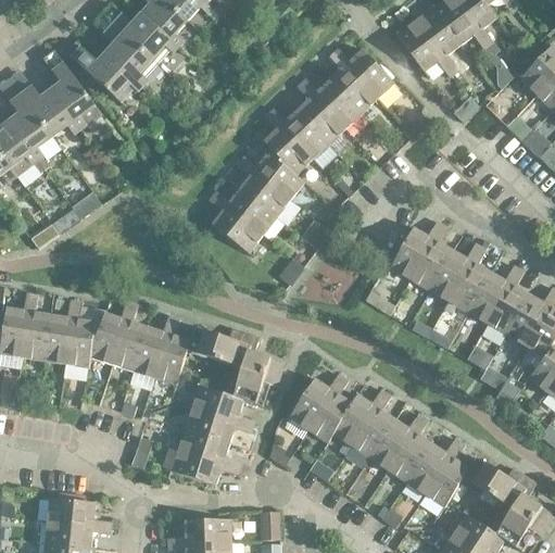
[(187,20),(164,0),(143,0),(149,4),(141,13),(177,46),(183,40),(175,34),(187,20)]
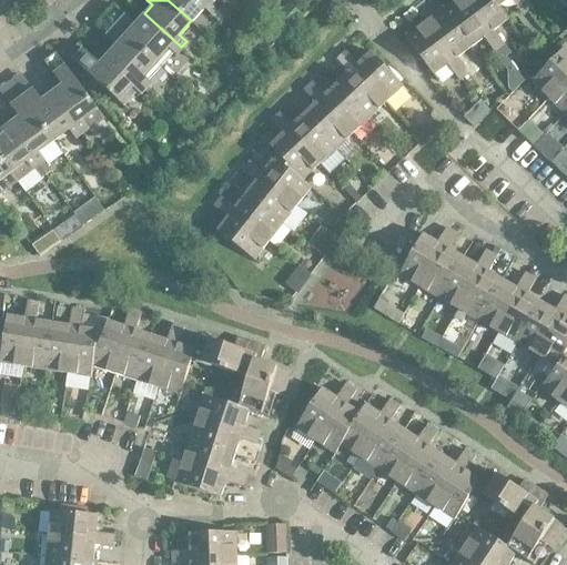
[(212,13),(216,8),(208,0),(168,0),(191,20),(203,7),(212,13)]
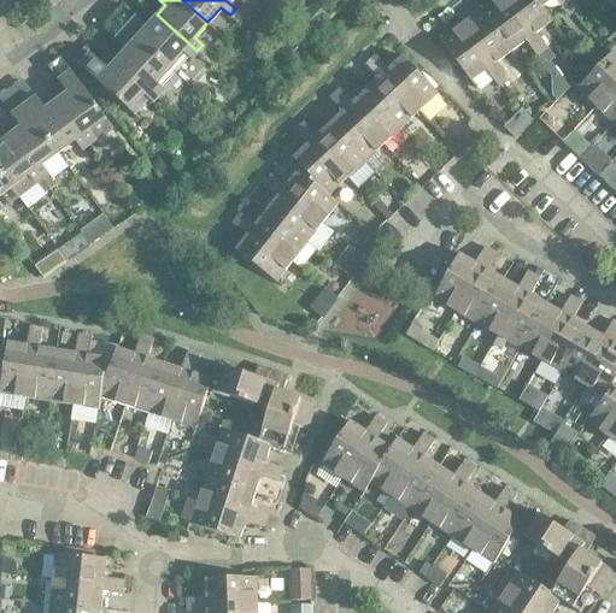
[(291,21),(308,36),(327,16),(310,0),(291,21)]
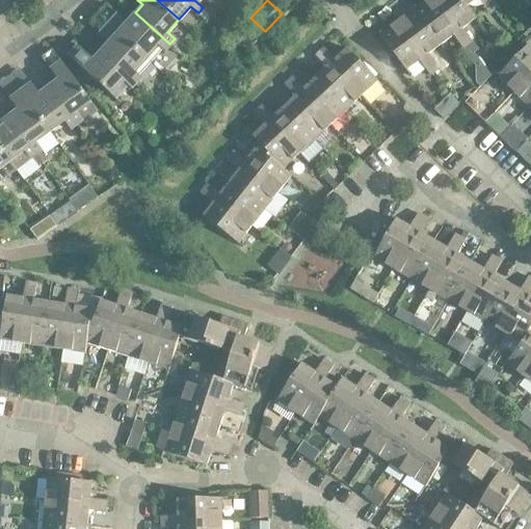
[(441,43),(452,33),(457,30),(433,0),(422,0),(414,7),(441,43)]
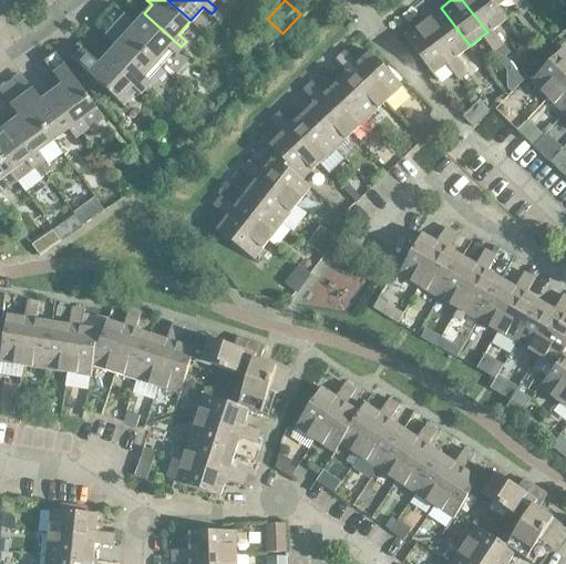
[(489,43),(498,36),(492,29),(506,18),(496,6),(492,0),(462,0),(487,32),(482,36),(489,43)]
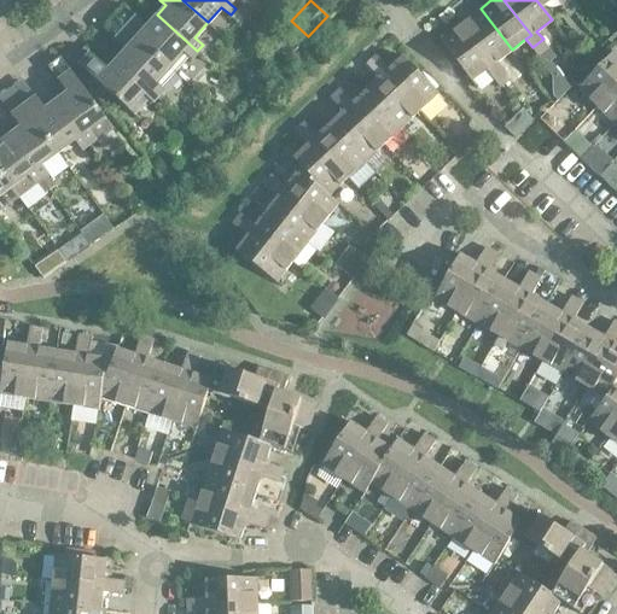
[(565,0),(562,4),(568,12),(578,4),(575,0),(565,0)]
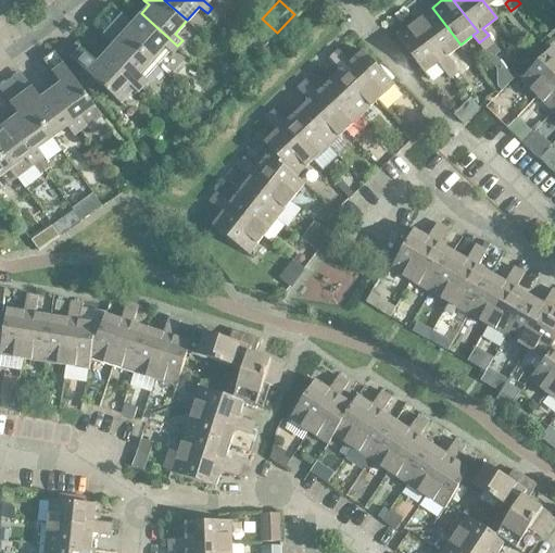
[(111,2),(101,12),(155,62),(168,49),(172,52),(177,46),(141,13),(133,22),(111,2)]
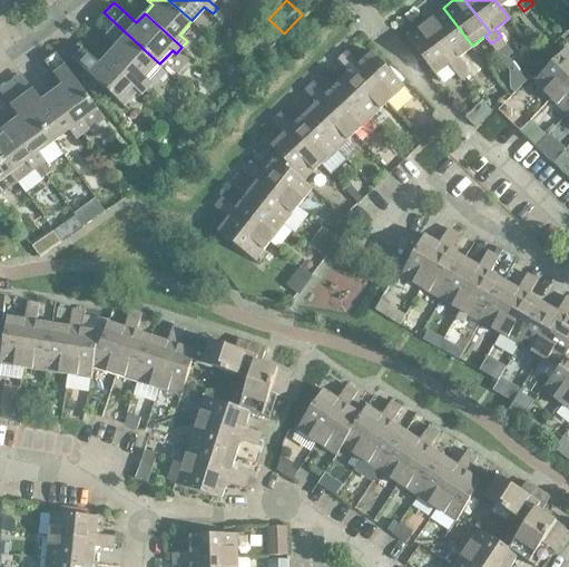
[(472,46),(443,8),(406,36),(435,74),(449,64),(460,79),(470,71),(459,56),(472,46)]
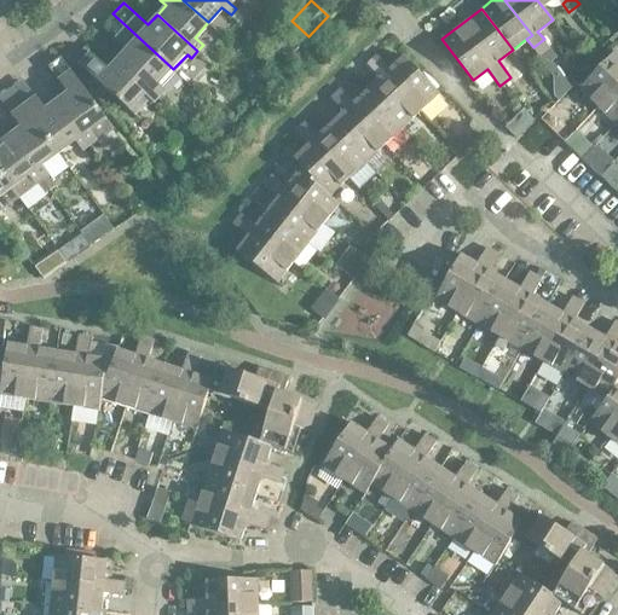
[(127,47),(117,57),(159,94),(165,88),(160,83),(173,69),(113,13),(103,25),(127,47)]
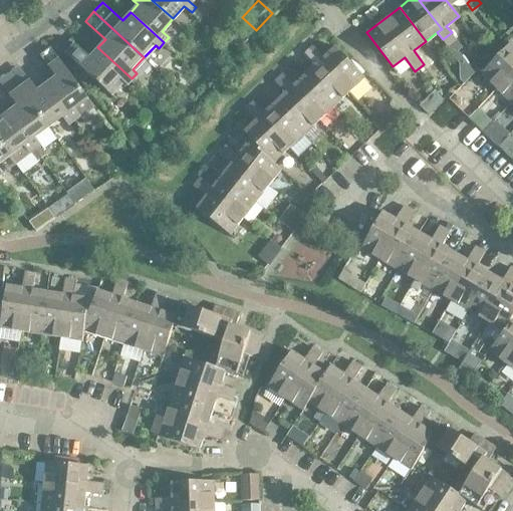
[(452,32),(443,39),(448,46),(457,39),(452,32)]
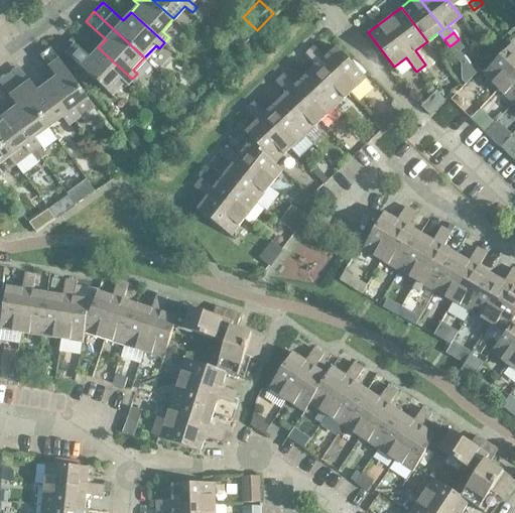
[(127,84),(132,79),(98,47),(91,56),(70,38),(61,47),(112,94),(124,81),(127,84)]
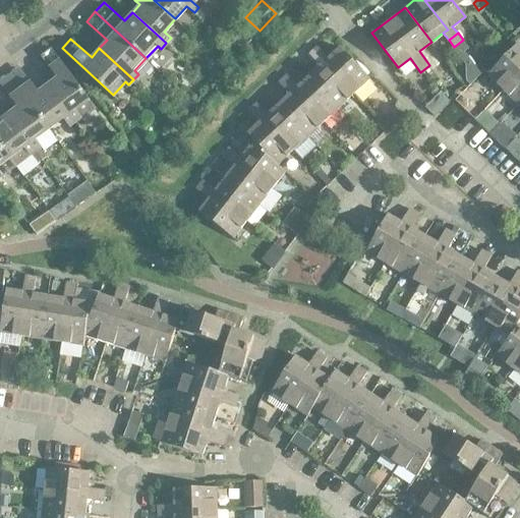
[(519,69),(519,44),(517,42),(486,73),(502,89),(519,69)]
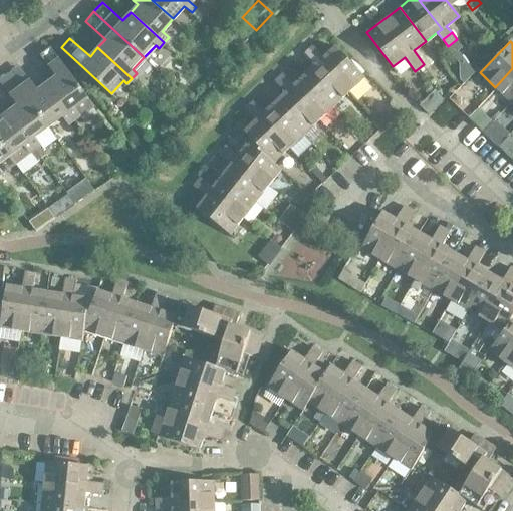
[(309,57),(318,50),(312,44),(304,51),(309,57)]
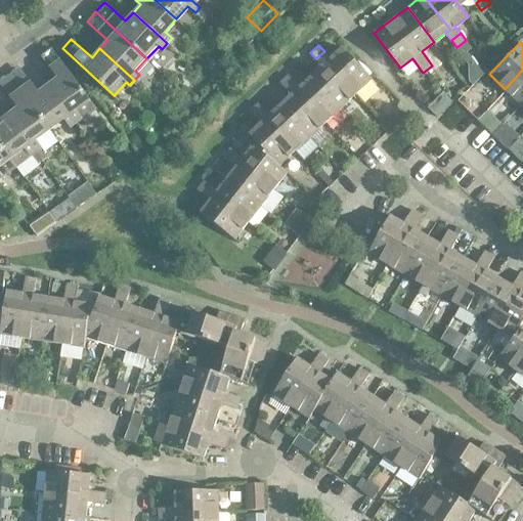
[(57,77),(47,84),(75,122),(95,106),(89,99),(89,98),(51,46),(40,54),(57,77)]
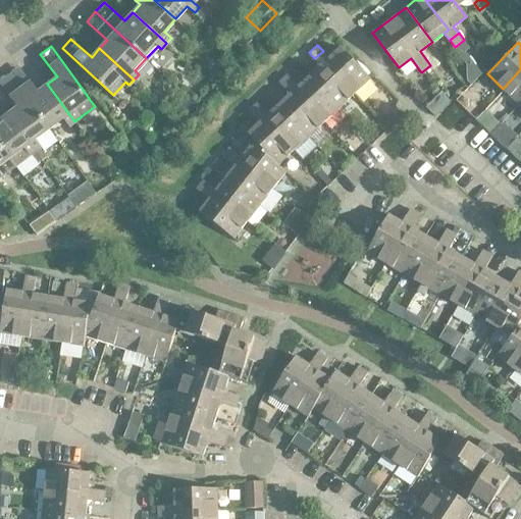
[(323,51),(314,58),(319,64),(324,60),(354,93),(370,78),(340,46),(328,56),(323,51)]
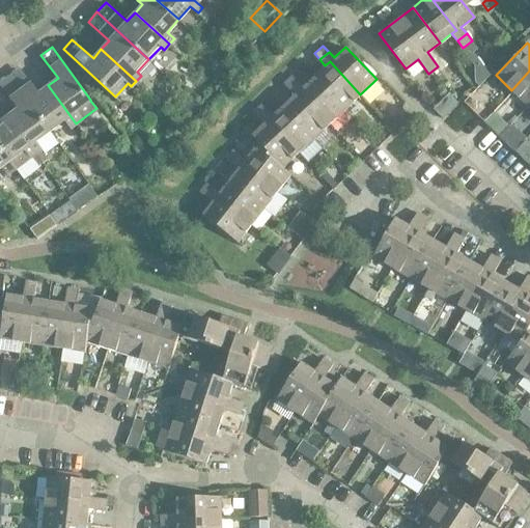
[(314,76),(344,109),(360,94),(330,61),(325,65),(326,65),(314,76)]
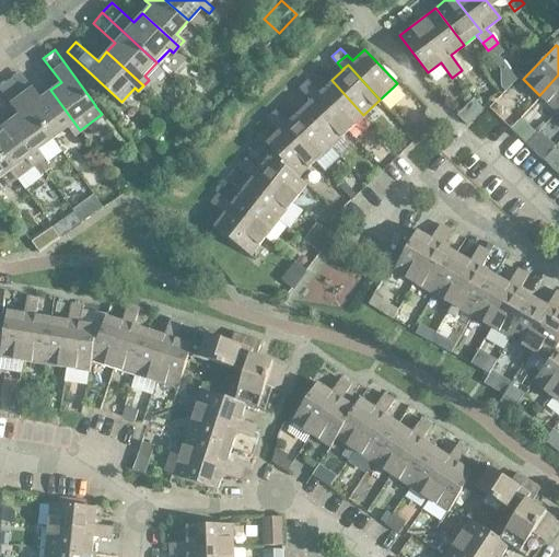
[(556,111),(558,106),(558,74),(539,95),(556,111)]
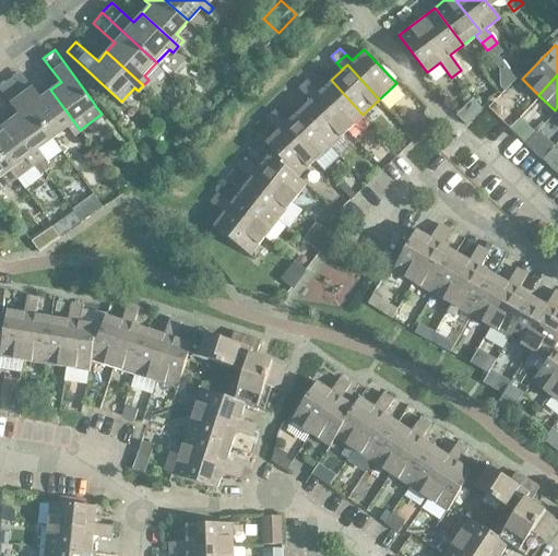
[(305,93),(313,84),(307,79),(298,86),(305,93)]
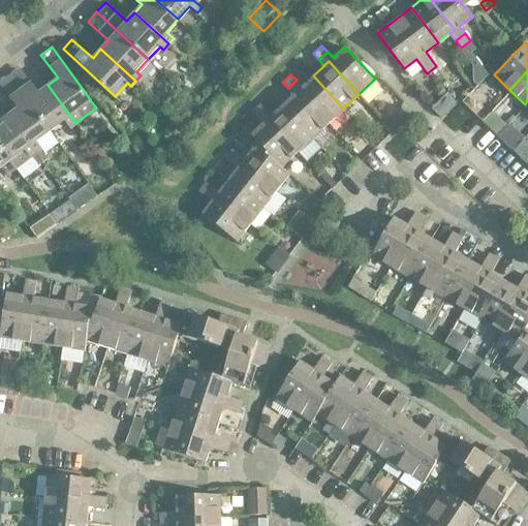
[(343,109),(313,75),(302,86),(297,80),(288,88),(293,94),(298,90),(328,122),(343,109)]
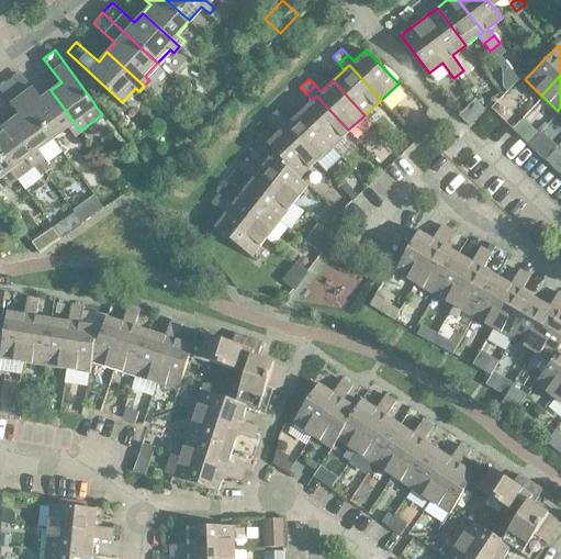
[(87,140),(80,131),(51,90),(41,98),(33,86),(21,94),(53,137),(68,126),(81,144),(87,140)]
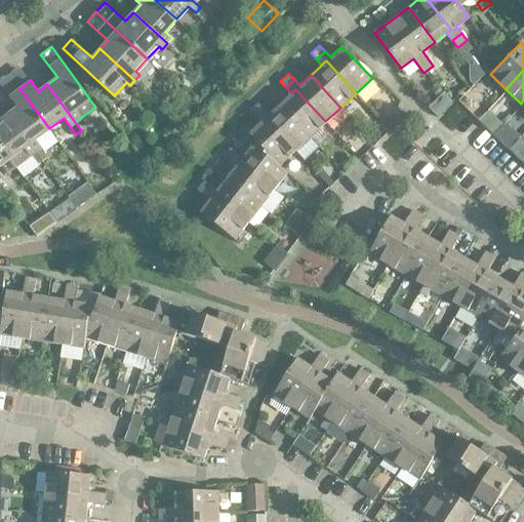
[(41,147),(36,138),(49,128),(19,88),(9,95),(17,107),(8,114),(36,151),(41,159),(45,157),(39,148),(41,147)]
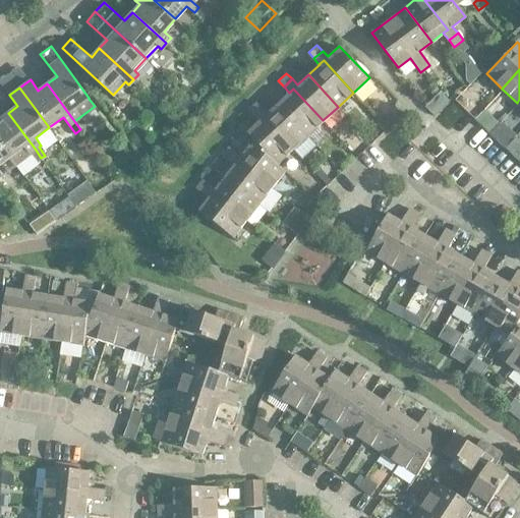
[(278,103),(307,134),(323,120),(293,89),(289,93),(278,103)]
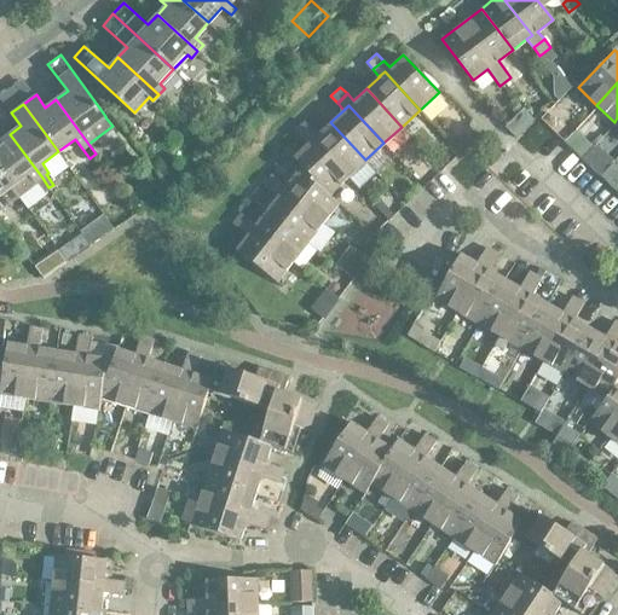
[(301,137),(311,127),(304,120),(294,129),(301,137)]
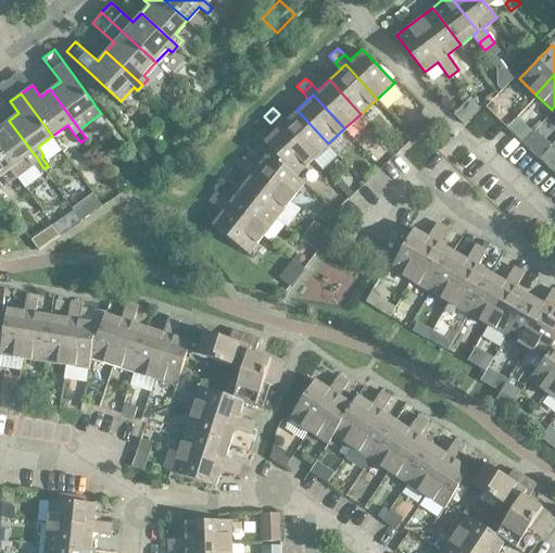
[(411,128),(429,120),(424,108),(405,117),(411,128)]
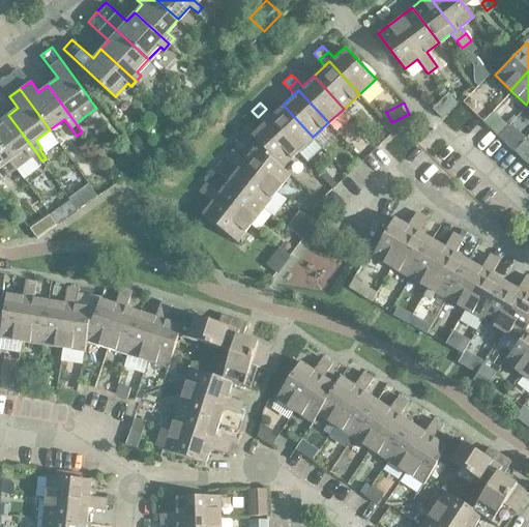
[(266,109),(258,117),(263,122),(267,119),(297,151),(313,137),(283,105),(271,115),(266,109)]
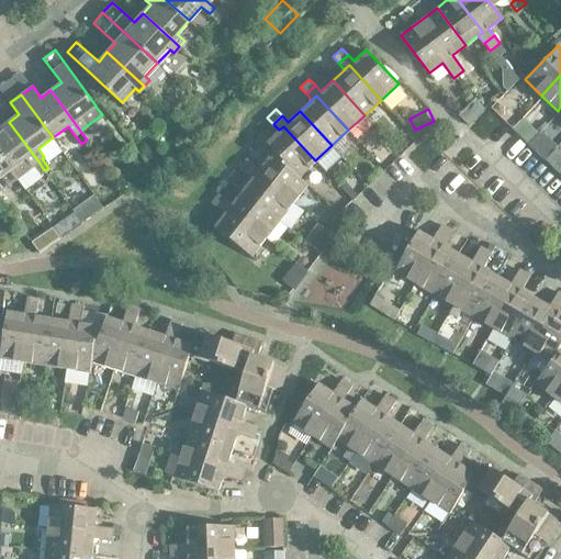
[(0,154),(11,169),(17,177),(33,166),(40,175),(44,170),(38,161),(9,122),(0,127),(0,154)]
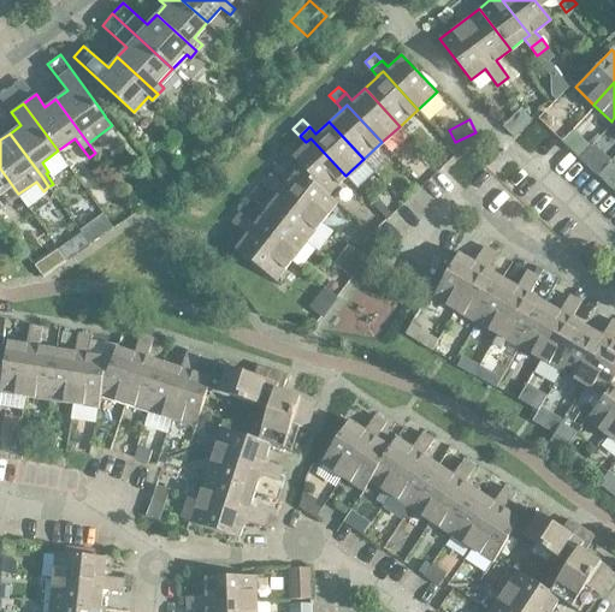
[(327,192),(346,176),(311,138),(306,142),(291,155),(301,165),(327,194),(327,192)]
